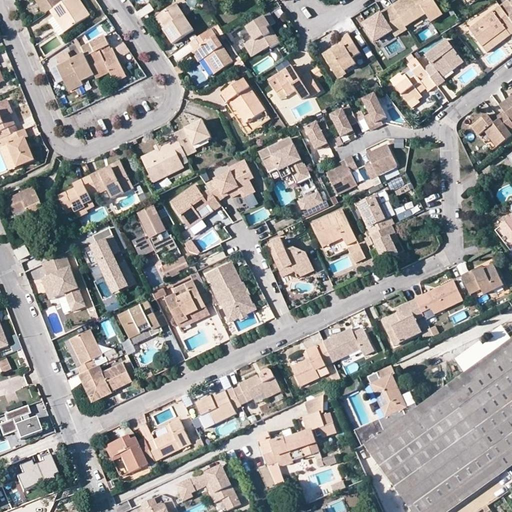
[(35,0),(45,15),(50,11),(61,4),(58,0),(35,0)]
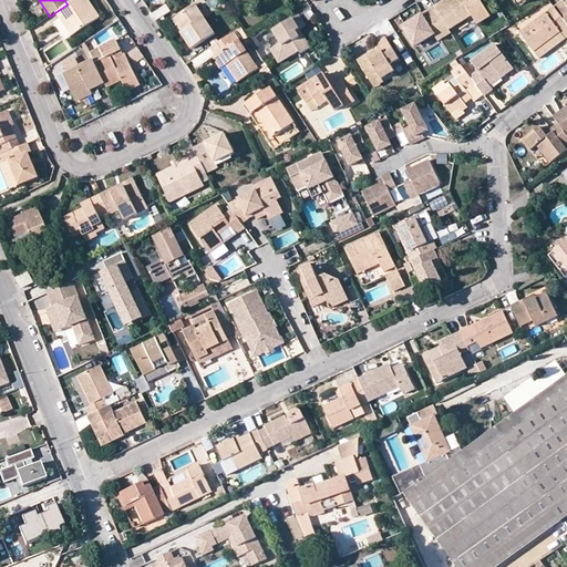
[(61,20),(71,37),(100,18),(88,0),(74,0),(72,2),(68,4),(55,12),(61,20)]
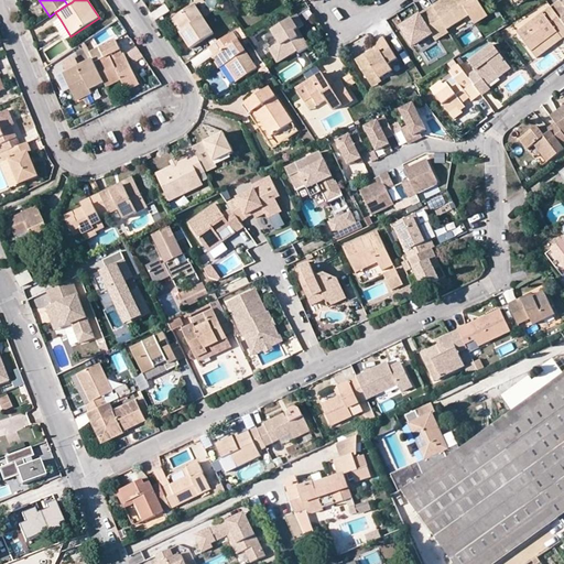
[(446,30),(468,15),(474,23),(487,15),(478,1),(475,0),(442,0),(431,7),(445,28),(446,30)]
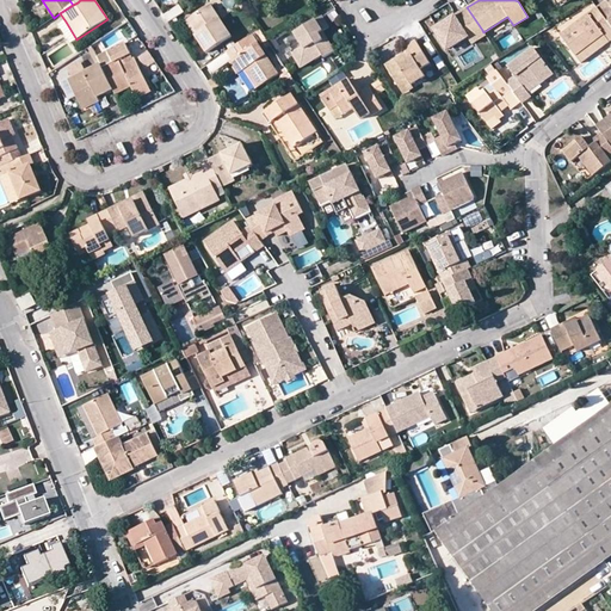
[(610,0),(600,8),(610,23),(610,0)]
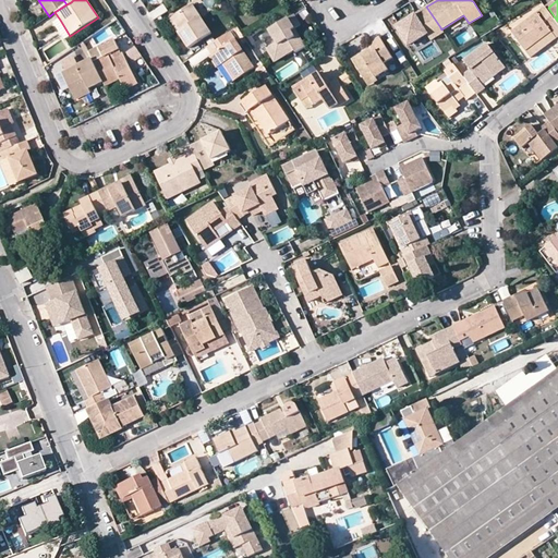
[(171,19),(180,32),(178,33),(187,48),(210,33),(191,5),(171,19)]
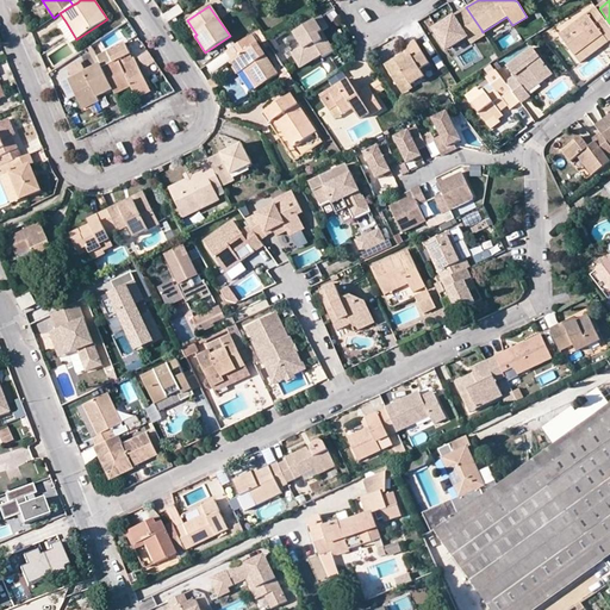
[(609,23),(599,8),(597,6),(560,33),(576,54),(609,26),(609,23)]
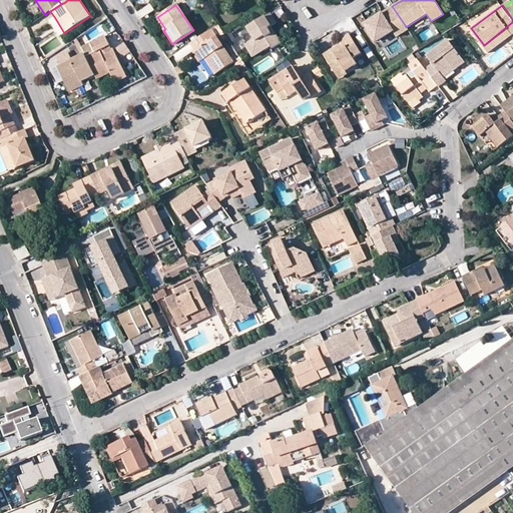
[(394,32),(405,25),(392,6),(368,22),(380,41),(394,32)]
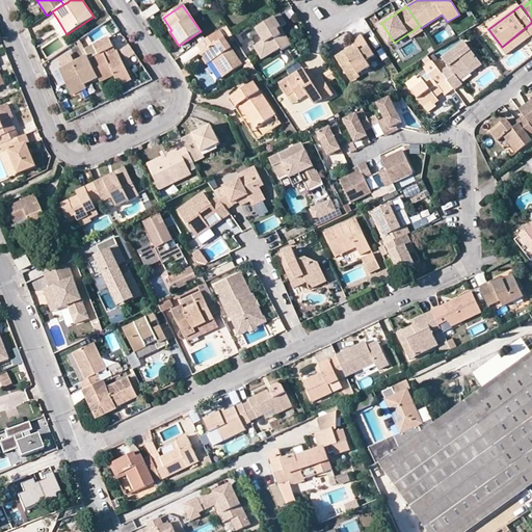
[(283,15),(259,28),(266,40),(261,44),(254,47),(262,59),(273,53),(283,48),(285,51),(293,45),(286,34),(283,35),(280,30),(284,28),(288,25),(283,15)]
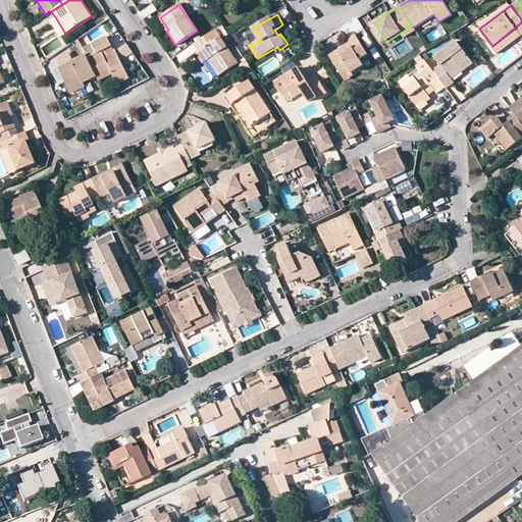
[(160,17),(158,18),(166,31),(168,30),(160,17)]
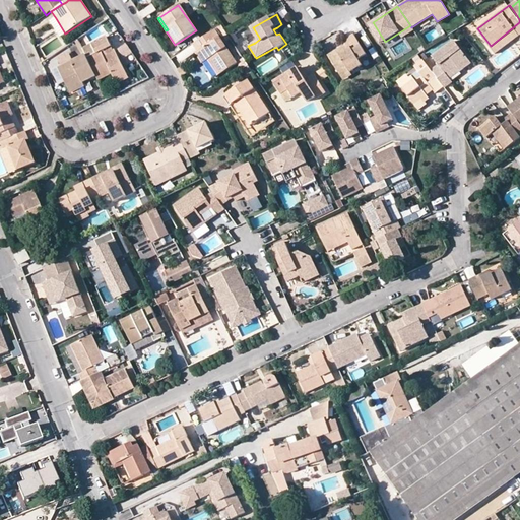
[(56,18),(50,21),(60,38),(65,34),(56,18)]
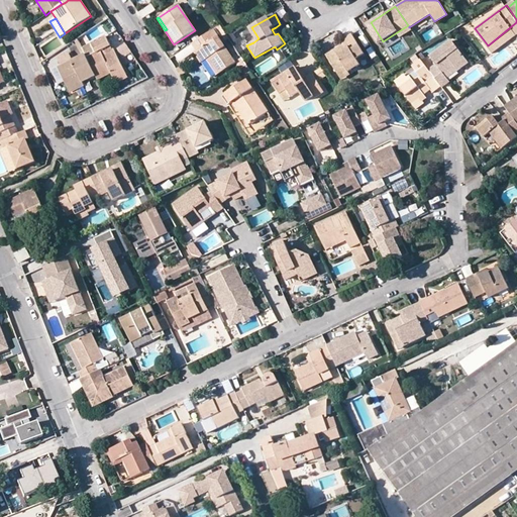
[(397,32),(399,36),(411,30),(409,27),(408,25),(397,32)]
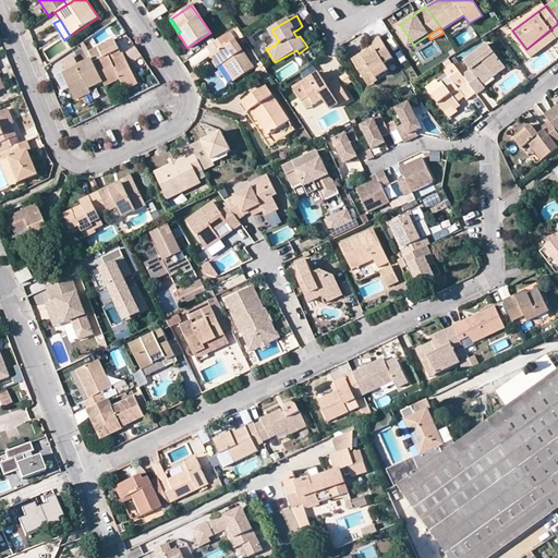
[(219,67),(222,64),(227,62),(237,77),(253,67),(230,32),(206,47),(211,56),(219,67)]
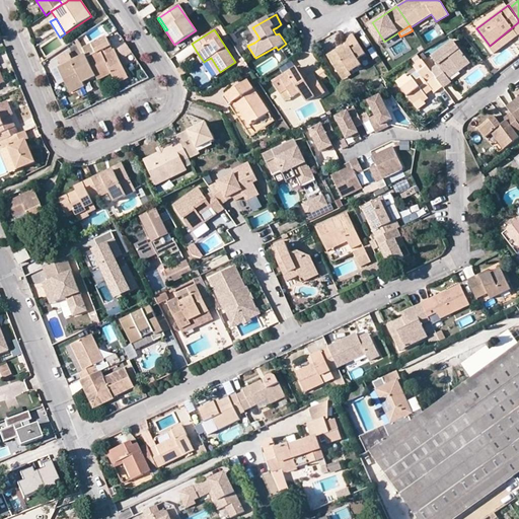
[(346,45),(348,49),(339,55),(337,53),(328,58),(338,74),(347,69),(349,72),(361,65),(358,59),(365,54),(354,34),(344,42),(346,45)]
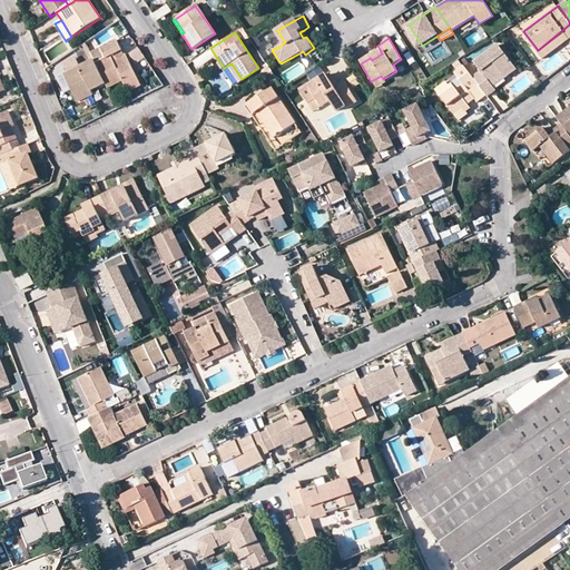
[(104,84),(106,88),(121,81),(125,89),(138,82),(127,57),(117,60),(114,62),(111,57),(115,56),(121,52),(117,41),(100,49),(106,59),(95,65),(104,84)]
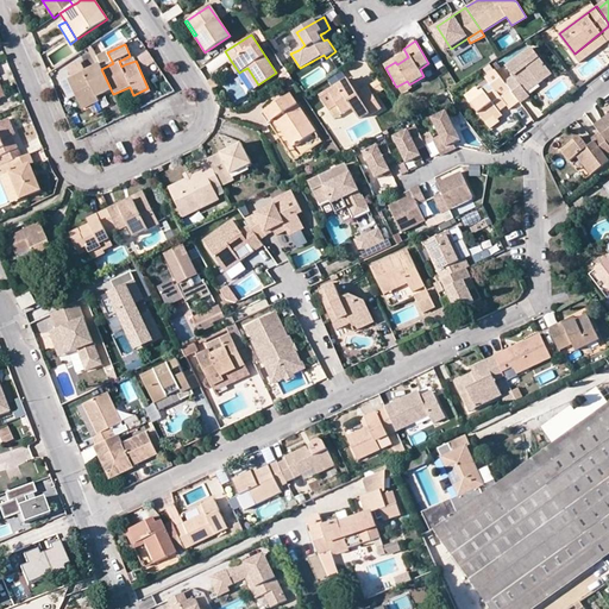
[(521,82),(533,73),(539,80),(552,70),(533,45),(508,64),(515,73),(506,80),(512,88),(520,99),(520,100),(531,94),(527,88),(521,82)]
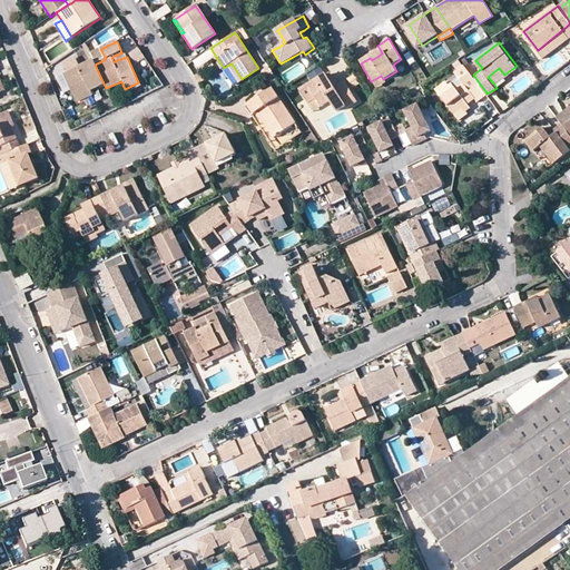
[(90,62),(94,61),(85,43),(82,46),(90,62)]
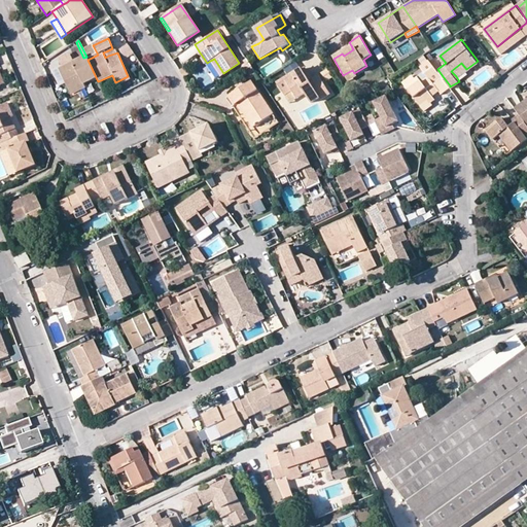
[(125,59),(134,54),(128,43),(118,48),(125,59)]
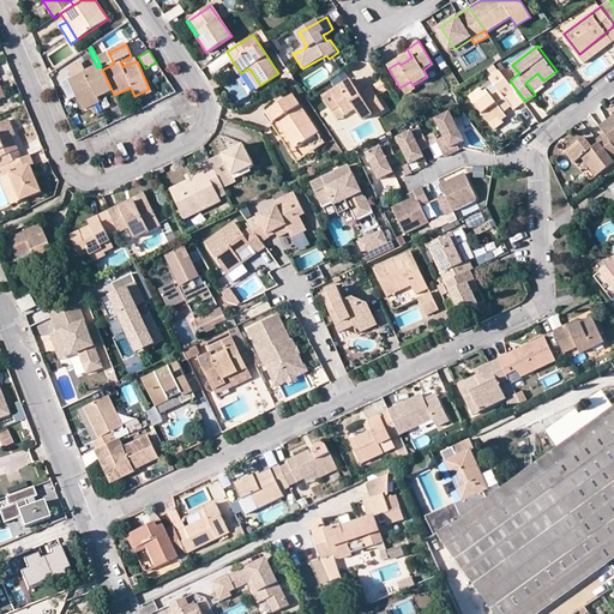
[(102,66),(110,61),(106,52),(97,55),(102,66)]
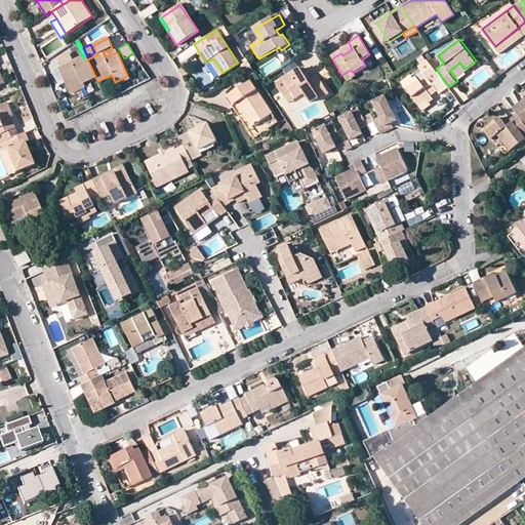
[(340,53),(342,55),(352,49),(350,45),(331,56),(332,58),(340,53)]
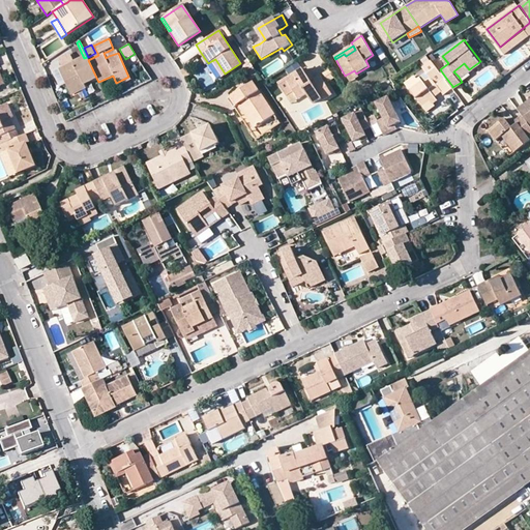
[(201,53),(198,55),(205,65),(208,63),(201,53)]
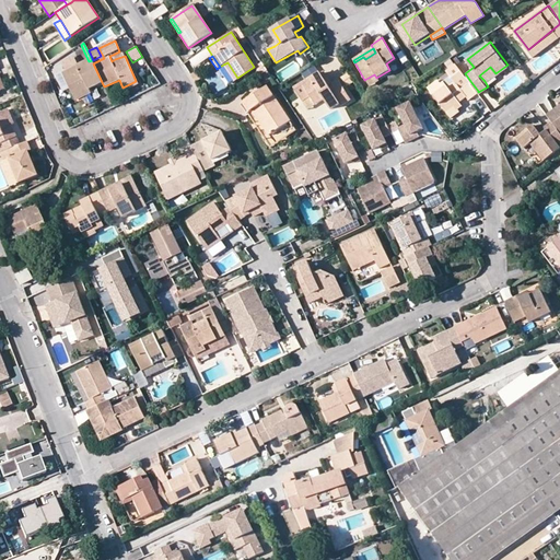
[(58,66),(62,74),(77,67),(73,59),(58,66)]
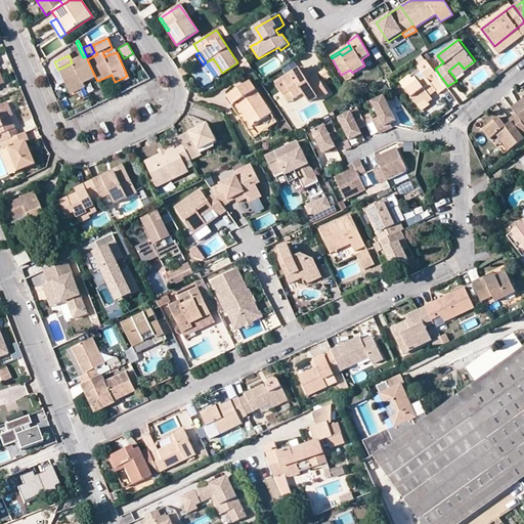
[(87,59),(86,56),(83,57),(72,62),(58,70),(64,83),(68,89),(82,83),(95,77),(87,59)]
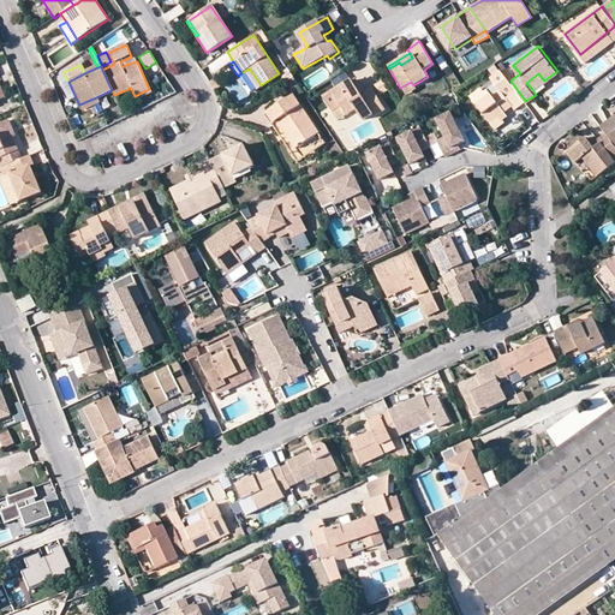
[(256,88),(261,85),(250,69),(245,71),(256,88)]
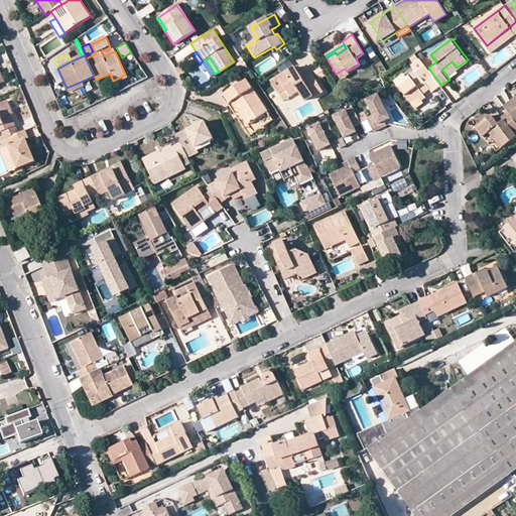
[(428,68),(420,58),(413,63),(420,74),(413,79),(409,73),(407,75),(404,72),(395,79),(411,101),(419,96),(423,92),(430,87),(432,90),(440,84),(433,75),(428,68)]
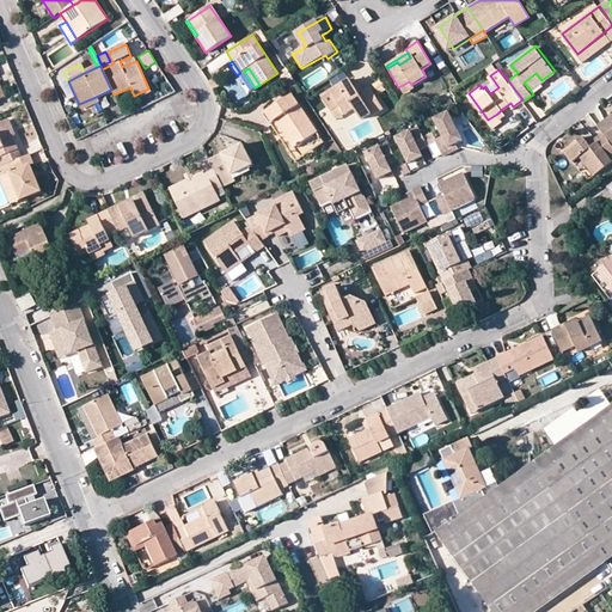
[(524,83),(530,89),(542,80),(536,73),(524,83)]
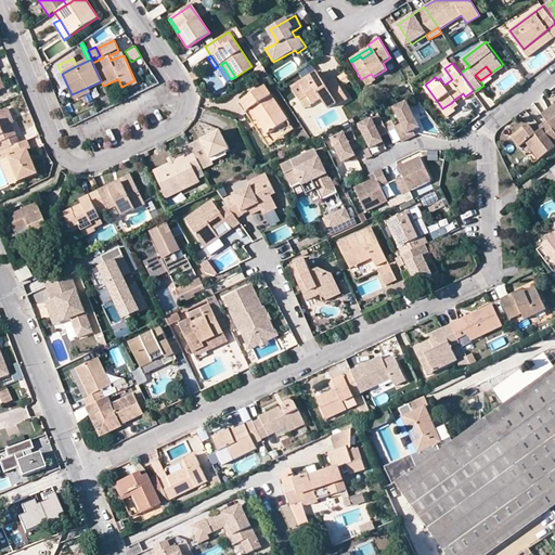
[(348,98),(335,78),(326,85),(318,71),(293,86),(299,98),(307,93),(312,102),(320,97),(326,107),(335,101),(337,104),(348,98)]
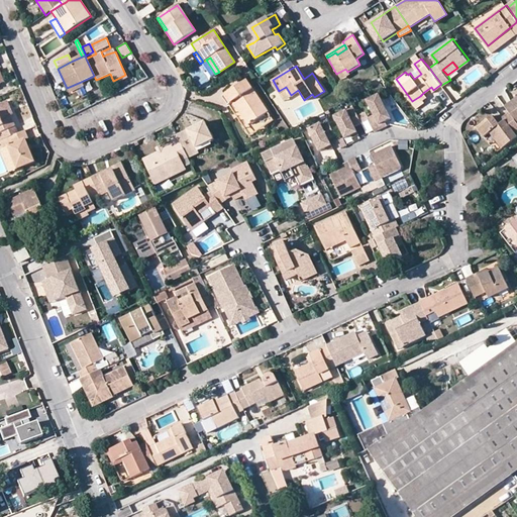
[(347,72),(345,69),(336,74),(340,81),(349,76),(347,72)]
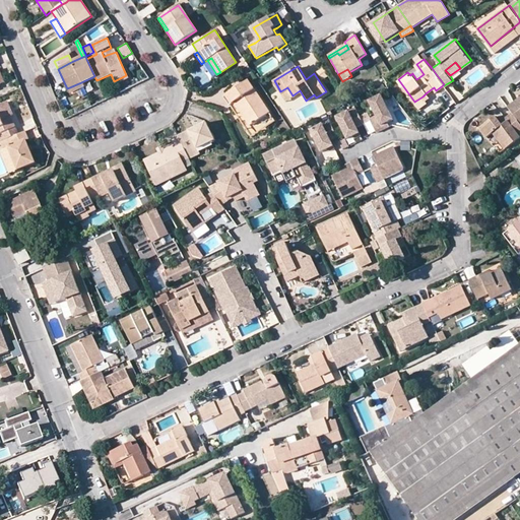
[(129,80),(126,75),(114,81),(116,85),(129,80)]
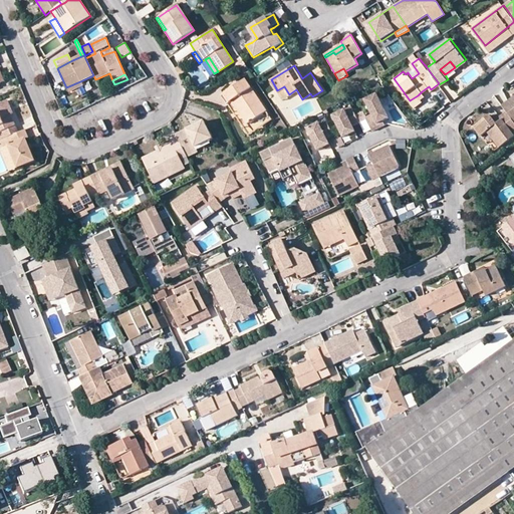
[(230,102),(233,100),(248,123),(267,110),(246,79),(240,83),(225,93),(230,102)]
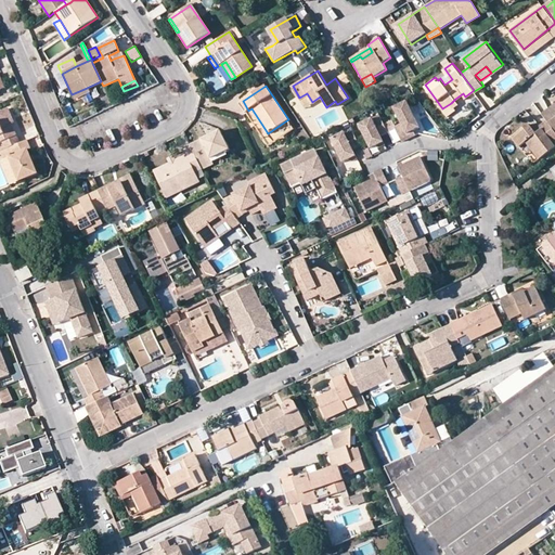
[(72,94),(74,100),(89,93),(87,88),(72,94)]
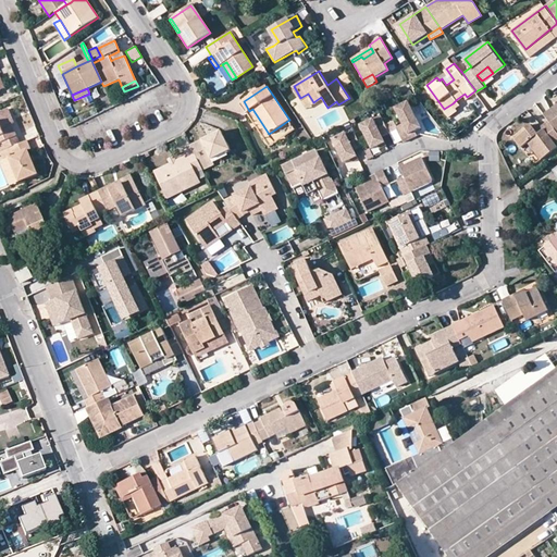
[(308,94),(300,98),(306,107),(313,102),(308,94)]
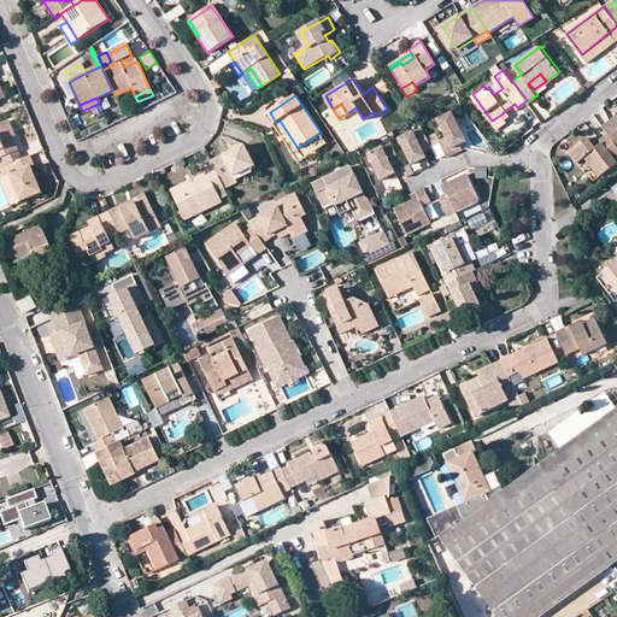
[(528,105),(518,109),(527,125),(535,121),(528,105)]
